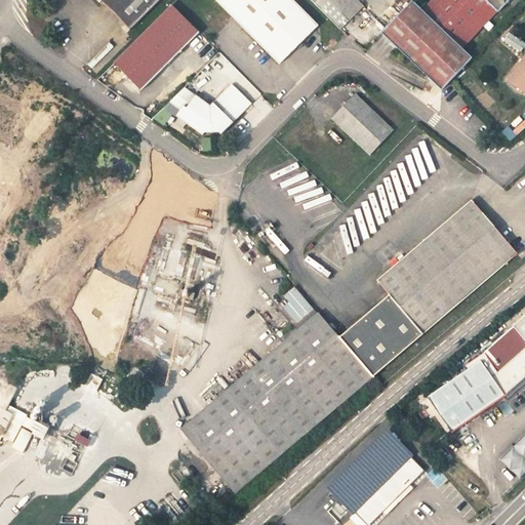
[(130,30),(160,0),(96,0),(99,3),(102,1),(130,30)]
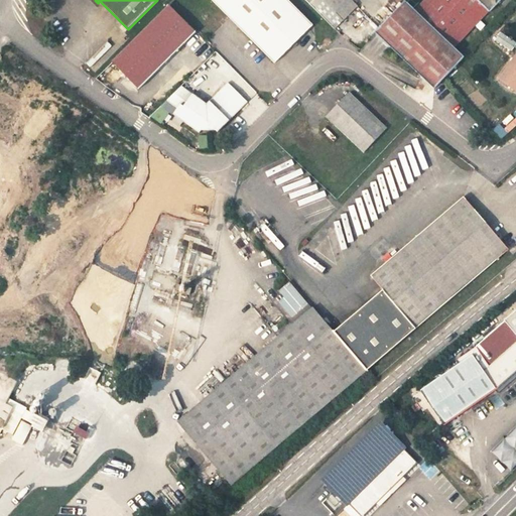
[(312,25),(287,0),(212,0),(274,63),(291,46),(295,42),(312,25)]
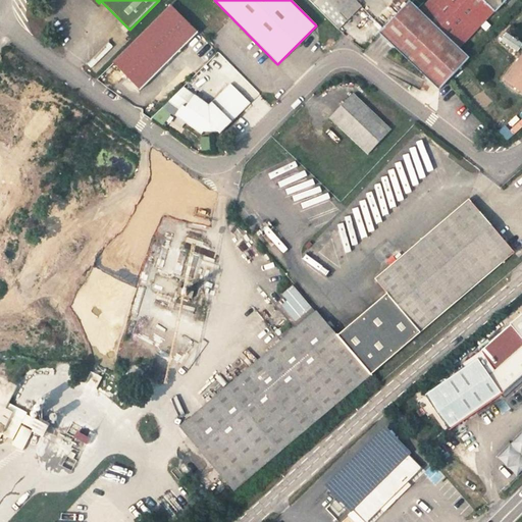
[(309,0),(330,21),(353,0),(309,0)]
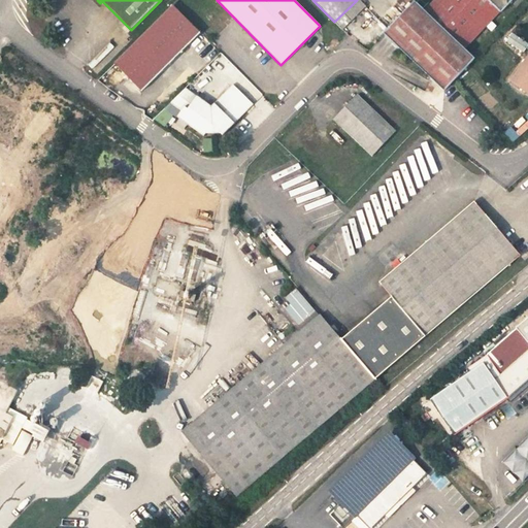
[(365,6),(359,0),(357,0),(334,22),(342,30),(365,6)]
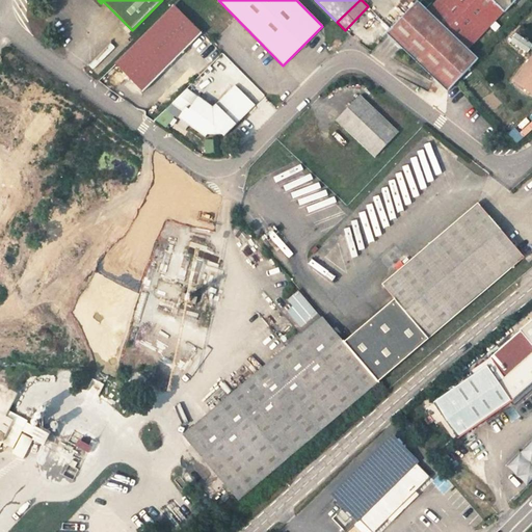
[(515,1),(514,0),(437,0),(427,11),(468,49),(504,11),(505,12),(515,1)]
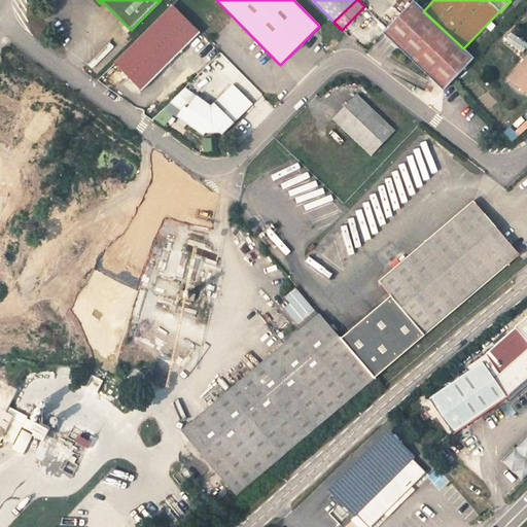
[(463,48),(423,11),(413,2),(383,34),(444,91),(473,59),(463,48)]
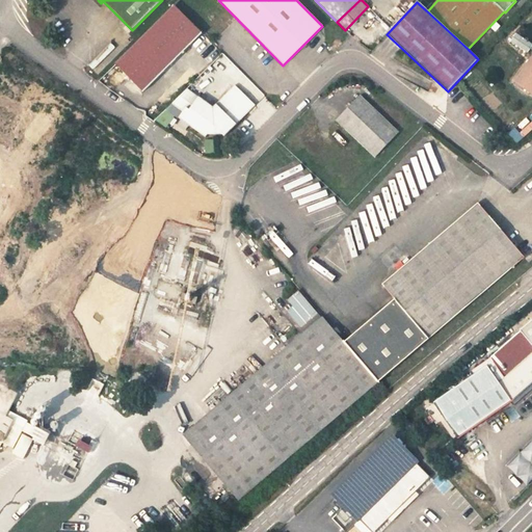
[(175,6),(115,64),(143,92),(202,34),(175,6)]
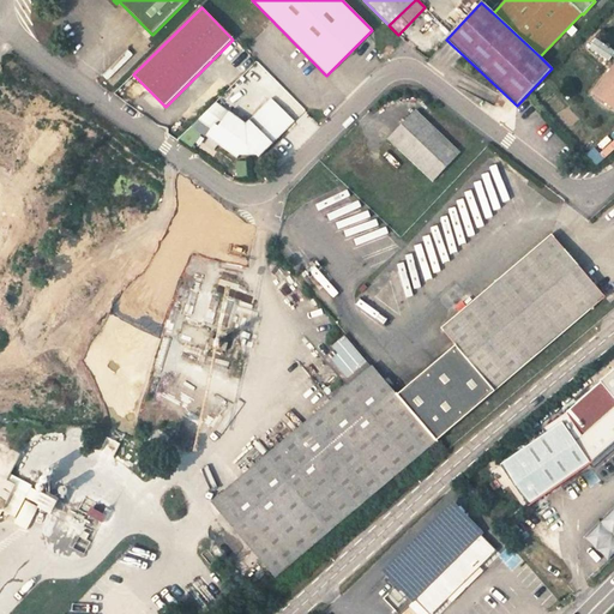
[(613,50),(596,38),(589,48),(609,61),(613,53),(613,50)]
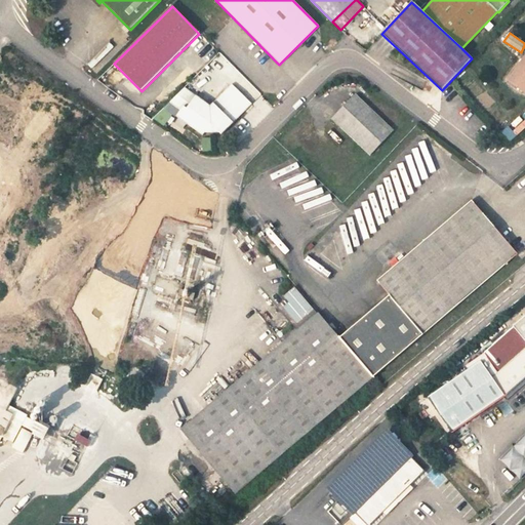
[(524,55),(508,81),(524,92),(524,55)]
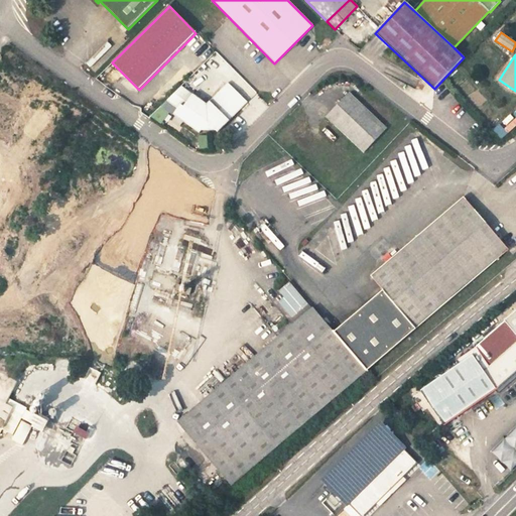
[(207,104),(181,86),(166,101),(177,108),(173,114),(200,133),(202,130),(216,130),(218,132),(239,111),(248,102),(228,83),(207,104)]
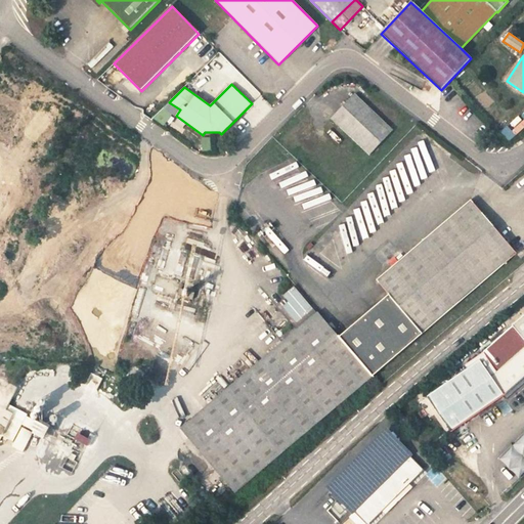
[(392,131),(354,94),(332,118),(369,155),(392,131)]
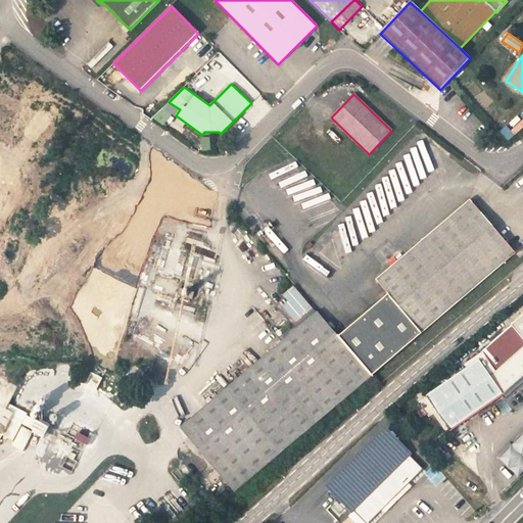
[(522,121),(511,132),(515,136),(522,129),(522,121)]
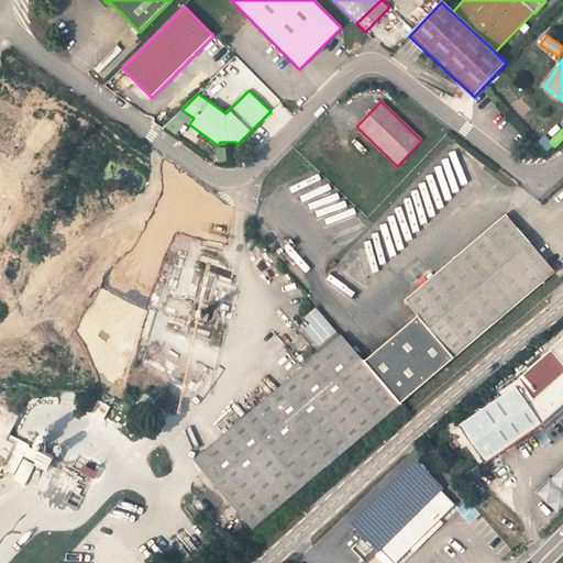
[(554,273),(506,216),(411,295),(459,353),(554,273)]
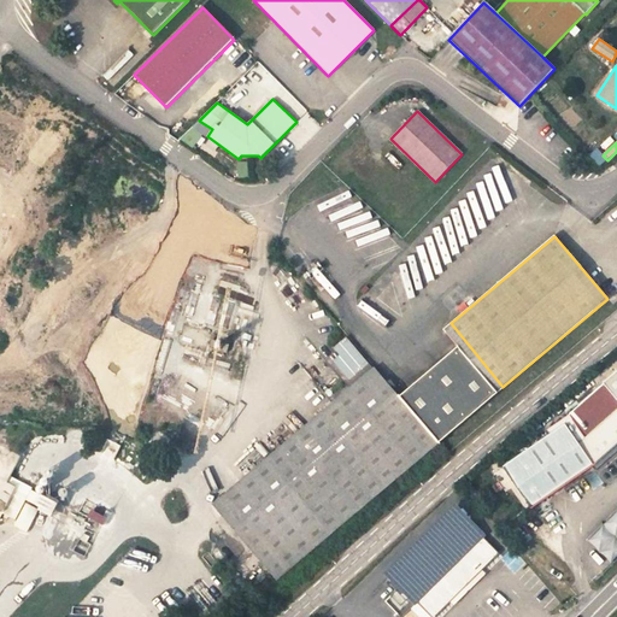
[(503,387),(451,323),(444,330),(458,347),(498,393),(503,387)]
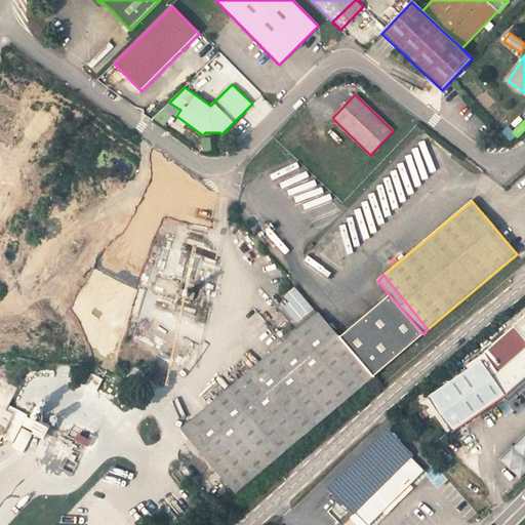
[(282,308),(296,324),(314,310),(294,287),(283,296),(288,303),(282,308)]
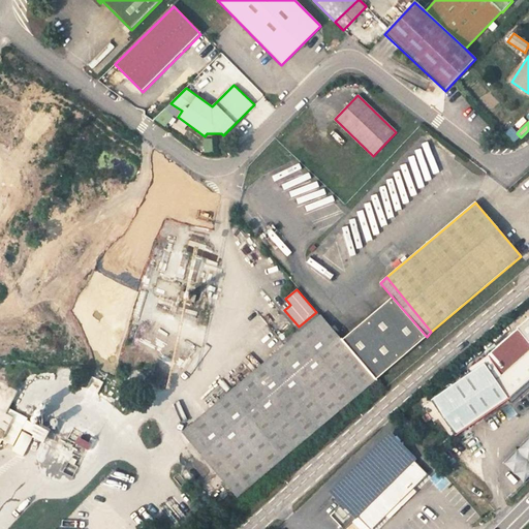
[(393,298),(342,340),(375,379),(427,337),(393,298)]
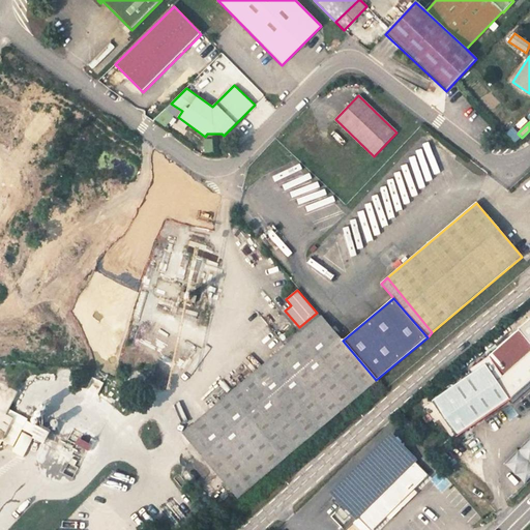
[(343,341),(322,316),(183,433),(238,498),(376,380),(343,341)]
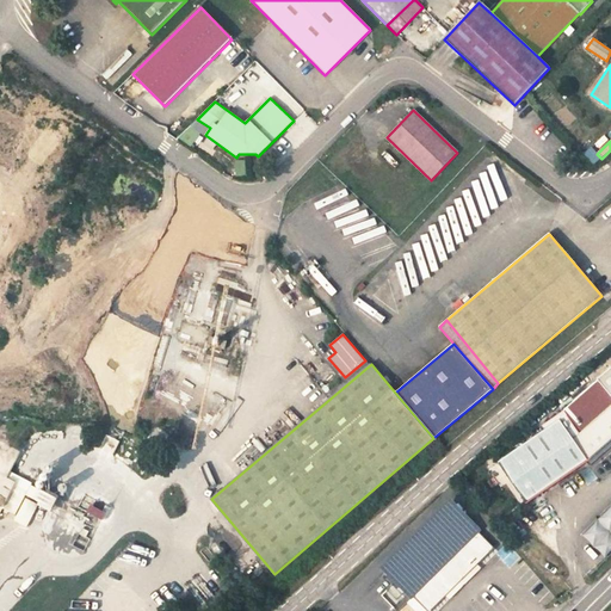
[(610,368),(597,380),(610,396),(610,368)]
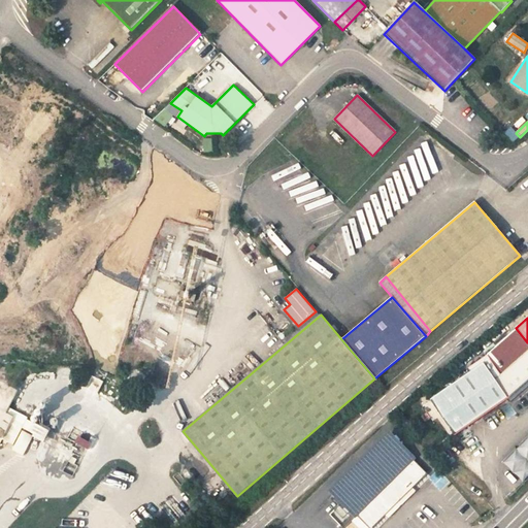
[(527,380),(527,350),(500,375),(488,384),(500,404),(506,399),(527,380)]
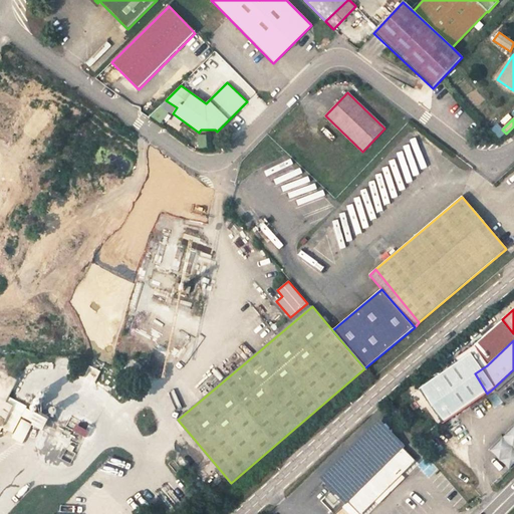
[(456,358),(458,361),(419,389),(443,424),(487,394),(475,373),(487,365),(474,345),(456,358)]
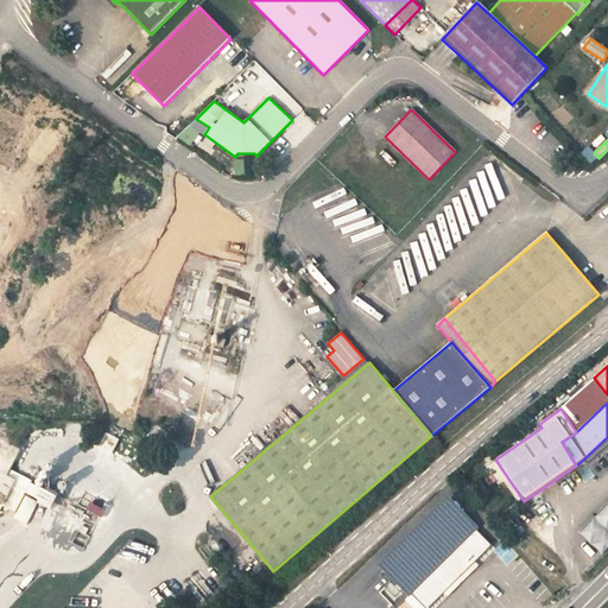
[(16,480),(2,506),(16,513),(32,481),(11,469),(7,476),(16,480)]
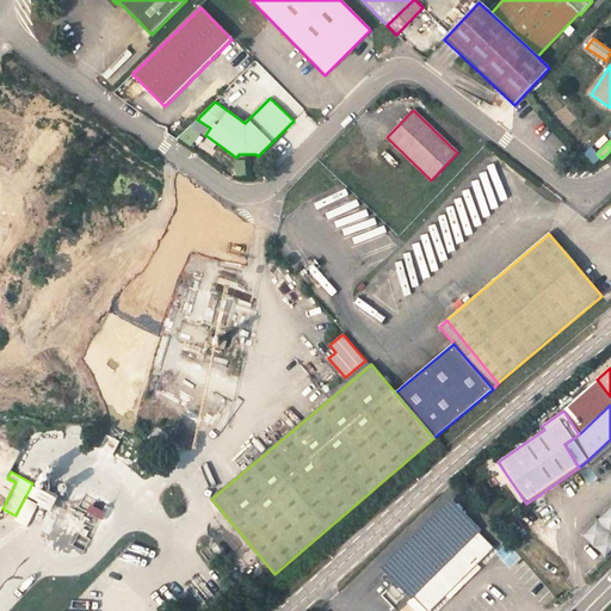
[(16,482),(7,479),(0,492),(0,506),(2,508),(16,482)]
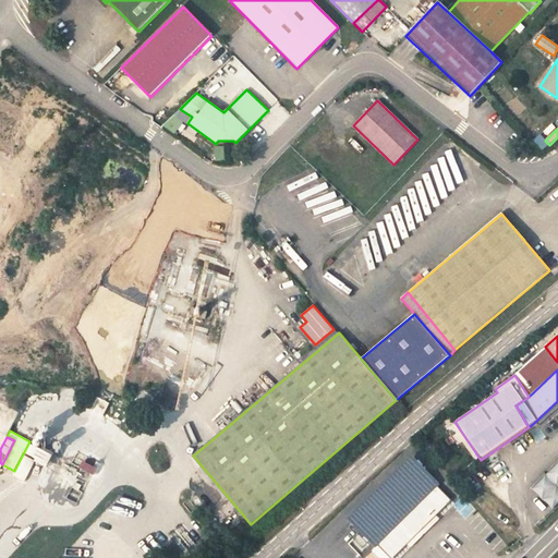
[(40,446),(35,457),(46,462),(51,451),(40,446)]
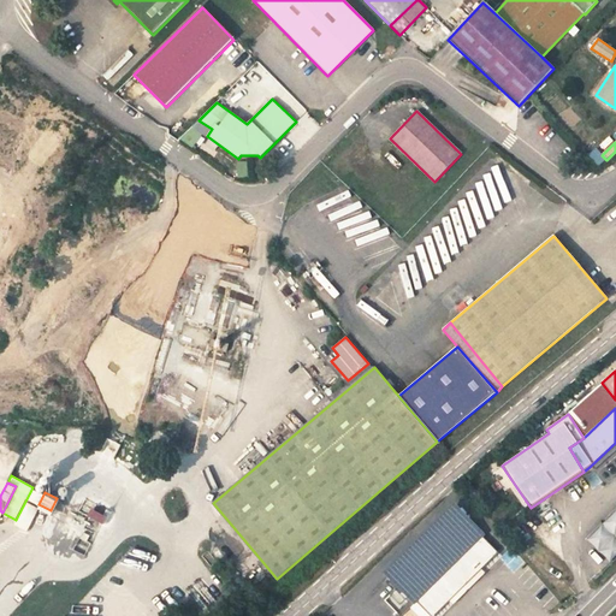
[(27,531),(39,509),(27,503),(15,525),(27,531)]
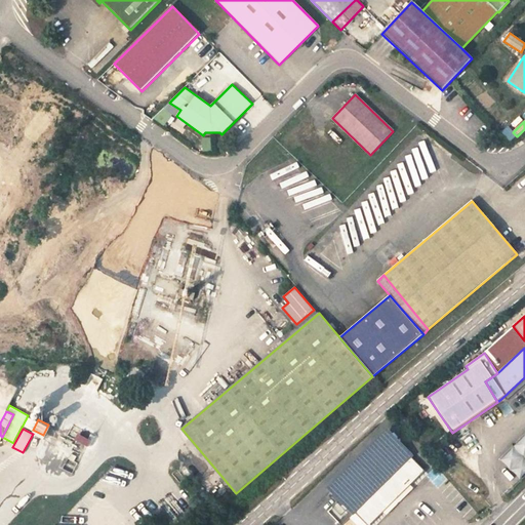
[(524,474),(524,434),(499,459),(520,480),(524,474)]
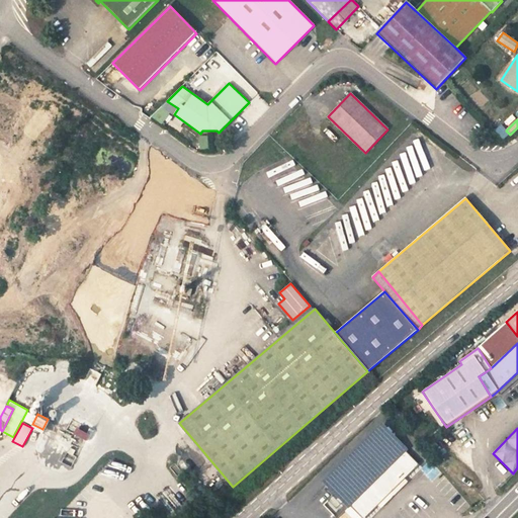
[(419,464),(383,429),(328,484),(361,517),(364,517),(397,487),(419,464)]
